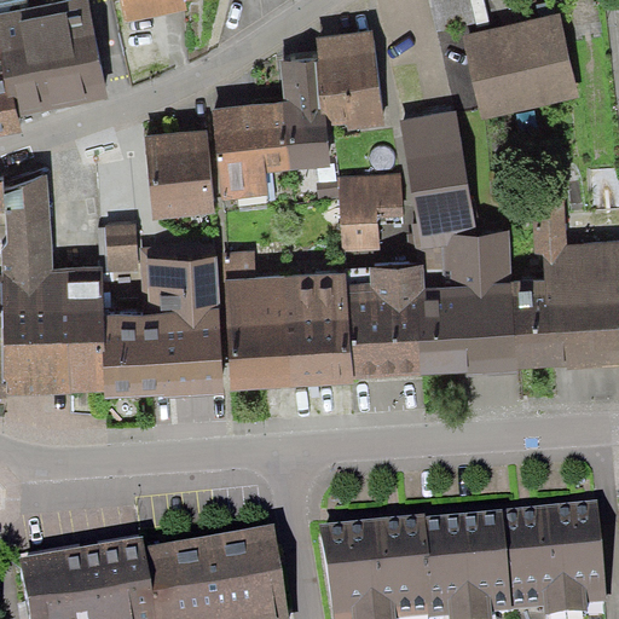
[(56,0),(9,15),(33,93),(114,68),(92,0),(56,0)]
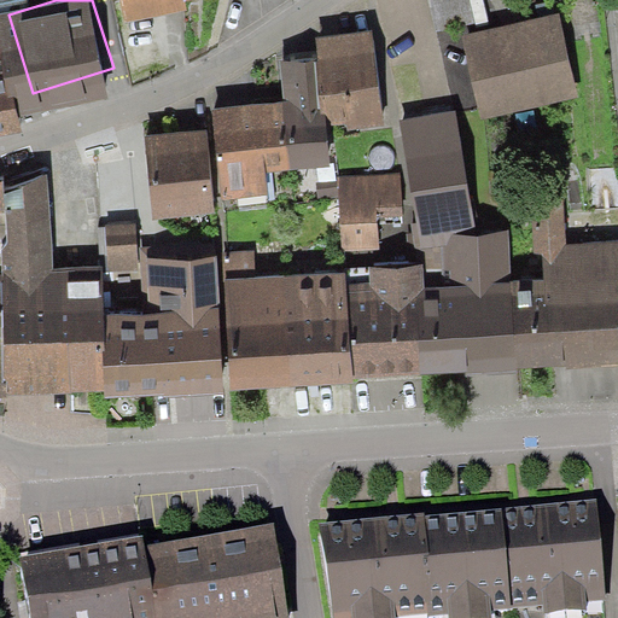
[(474,0),(432,0),(438,34),(479,28),(474,0)]
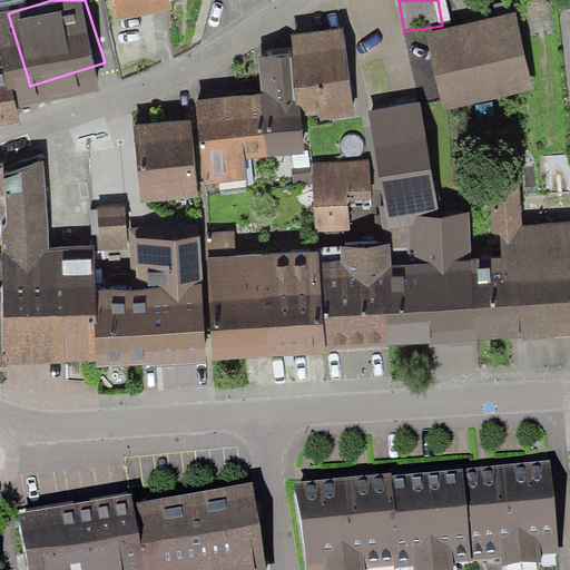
[(524,15),(433,32),(446,108),(539,91),(524,15)]
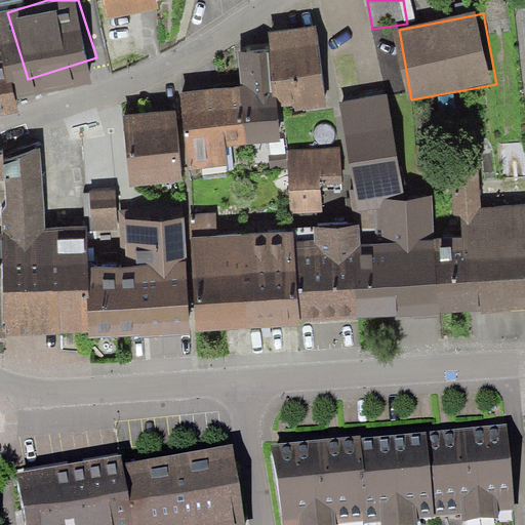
[(279,44),(288,113),(334,107),(323,25),(277,31),(279,44)]
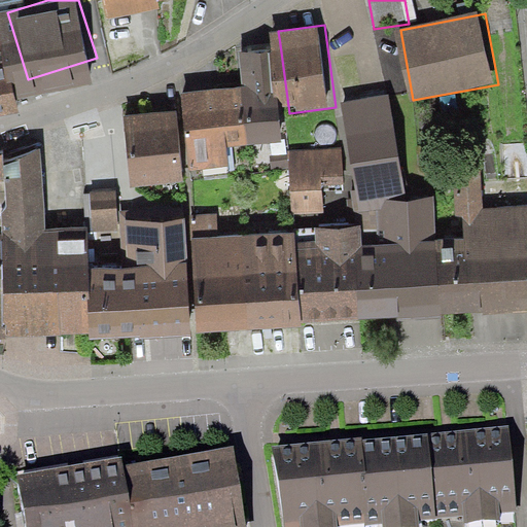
[(253,83),(260,139),(292,135),(289,113),(280,44),(246,47),(253,83)]
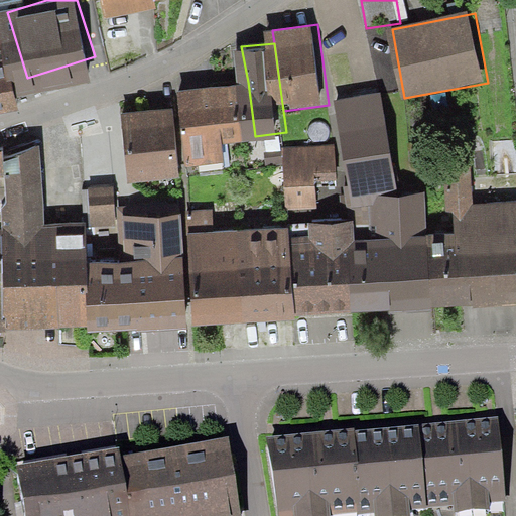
[(0,65),(0,110),(27,103),(16,61),(0,65)]
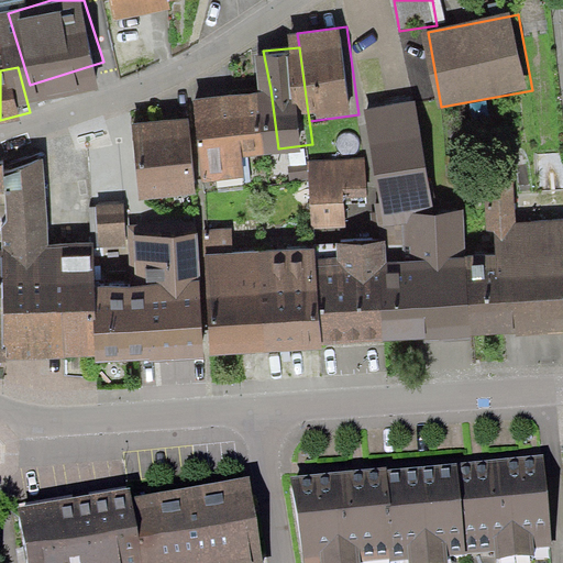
[(196,99),(198,121),(206,177),(280,167),(279,155),(278,148),(271,89),(196,99)]
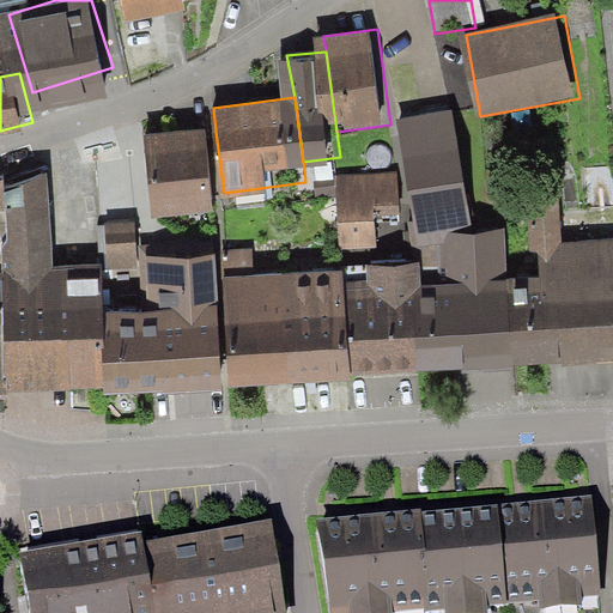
[(396,119),(416,234),(472,224),(453,110),(396,119)]
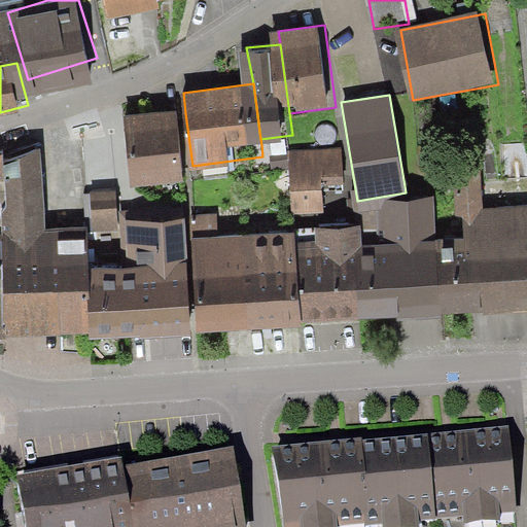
[(179,113),(124,120),(132,186),(186,179),(179,113)]
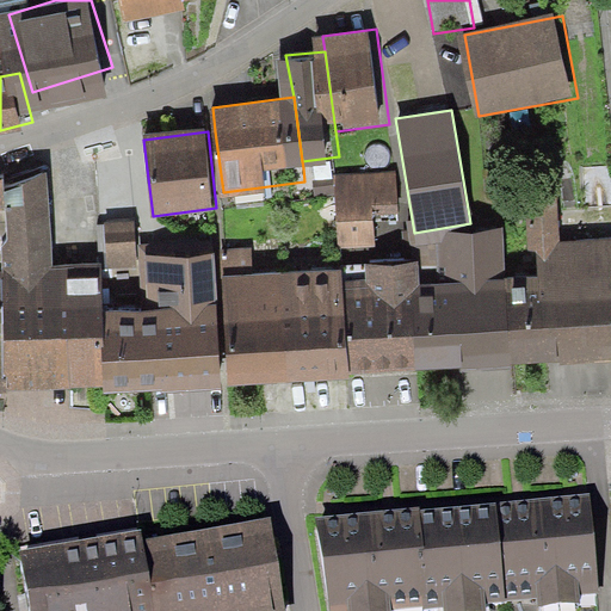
[(55,170),(11,176),(14,265),(17,278),(68,277),(55,170)]
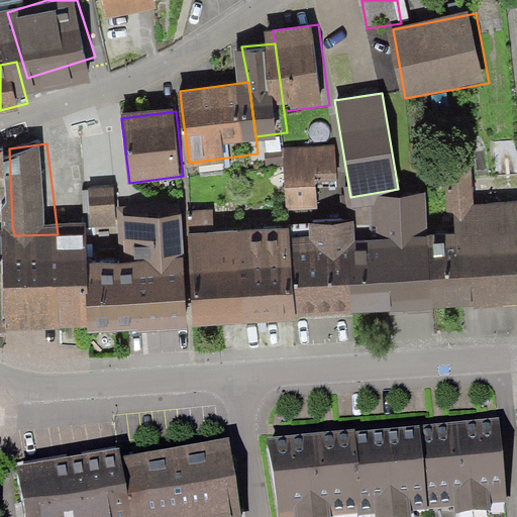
[(335,144),(283,147),(286,210),(318,208),(316,183),(337,182),(335,144)]
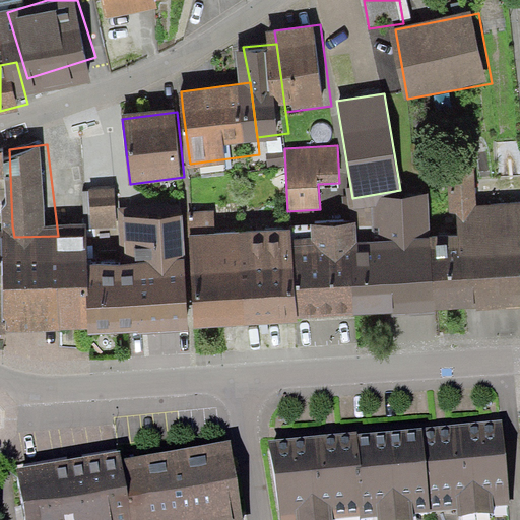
[(0,226),(12,225),(9,149),(0,151),(0,226)]
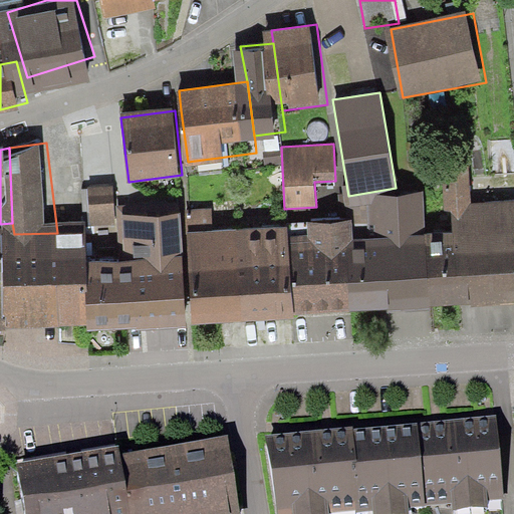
[(426,234),(428,308),(513,302),(513,200),(471,203),(468,159),(441,161),(444,212),(451,211),(452,232),(426,234)]
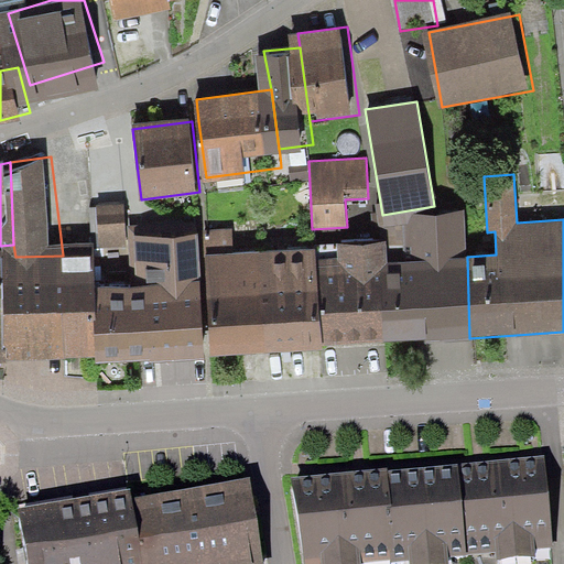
[(381,274),(382,340),(469,338),(467,257),(466,212),(407,214),(408,224),(409,262),(388,263),(388,273),(381,274)]
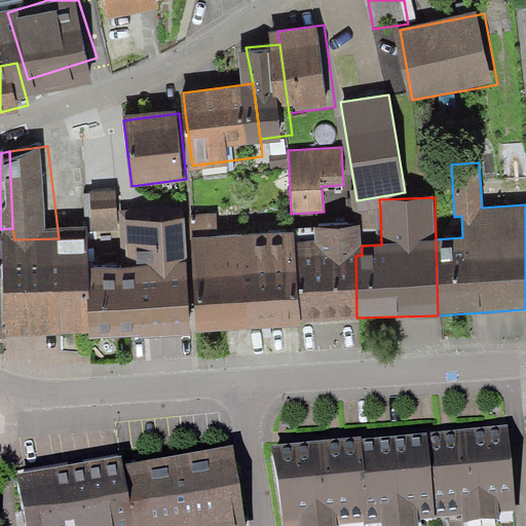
[(105,254),(107,326),(191,325),(186,218),(123,218),(124,253),(105,254)]
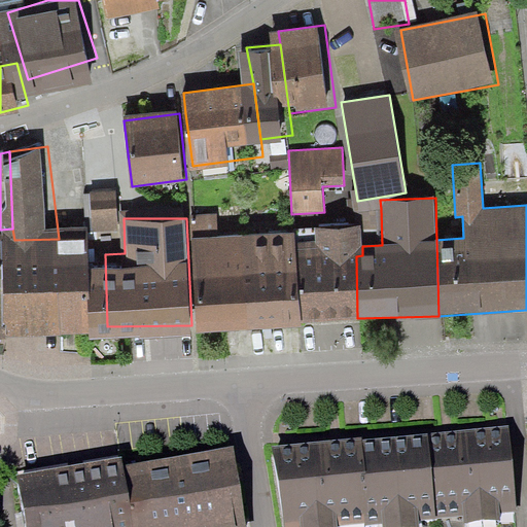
[(295,241),(301,323),(358,320),(357,318),(356,256),(362,255),(362,246),(361,225),(315,227),(315,240),(295,241)]
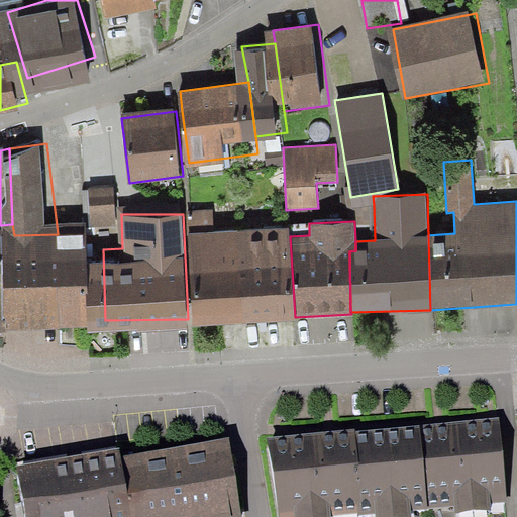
[(188,233),(193,326),(295,320),(295,317),(290,236),(290,227),(188,233)]
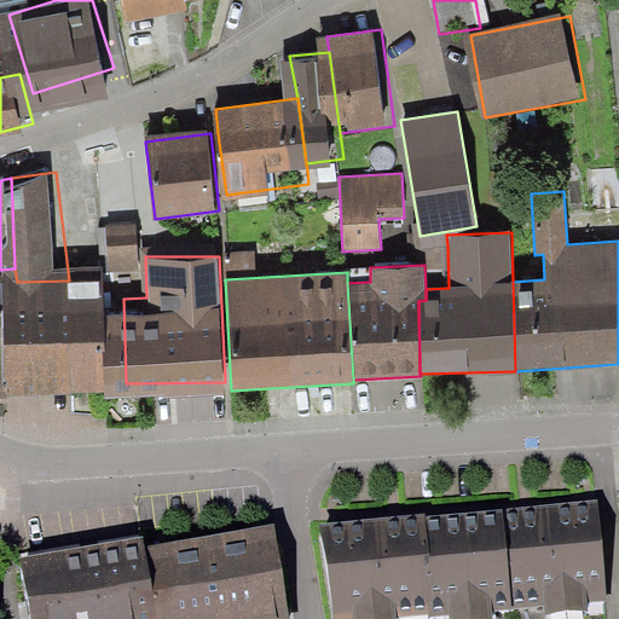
[(123,279),(69,281),(17,282),(21,386),(126,383),(123,299),(123,279)]
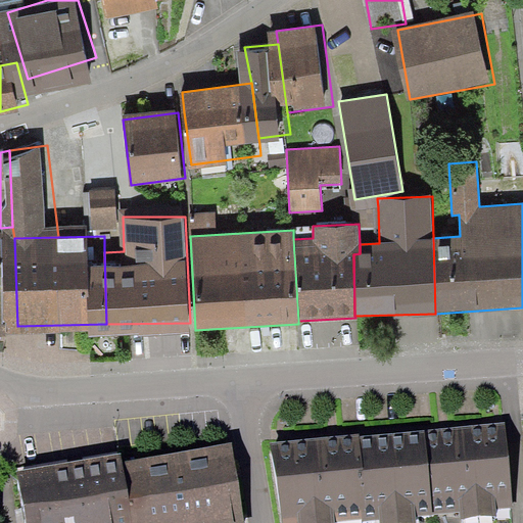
[(12,266),(0,266),(0,327),(13,328),(12,266)]
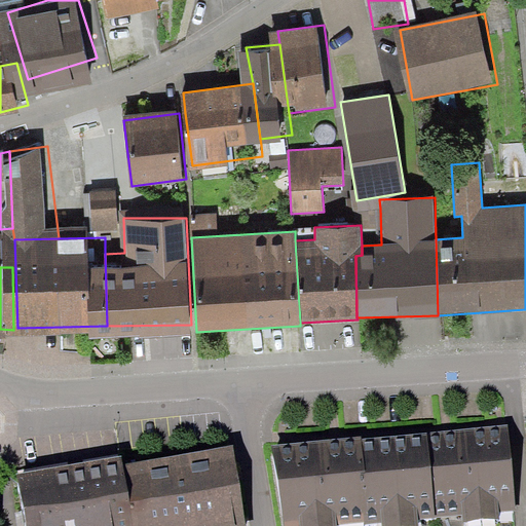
[(415,448),(423,513),(525,502),(525,462),(523,436),(415,448)]
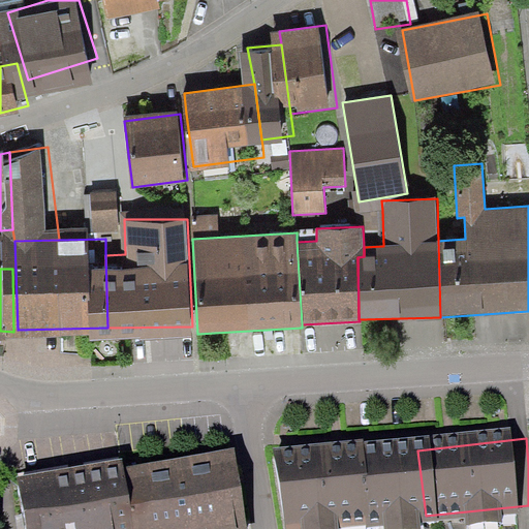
[(417,450),(280,464),(287,528),(307,528),(426,516),(417,450)]
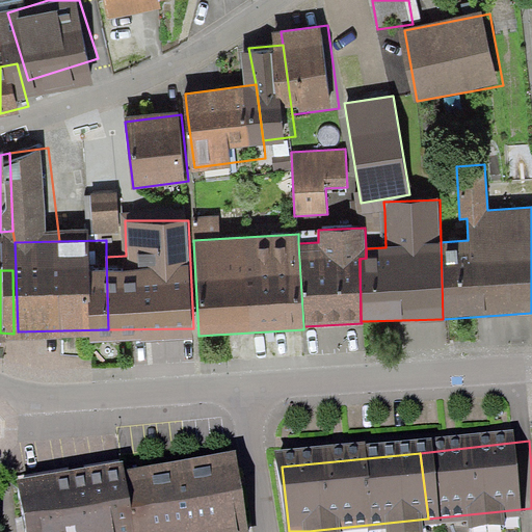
[(245,531),(235,467),(124,484),(131,531),(245,531)]
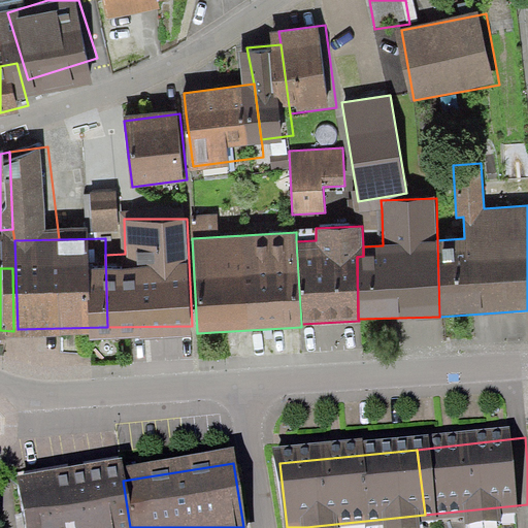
[(122,473),(19,490),(24,527),(130,527),(123,481),(122,473)]
